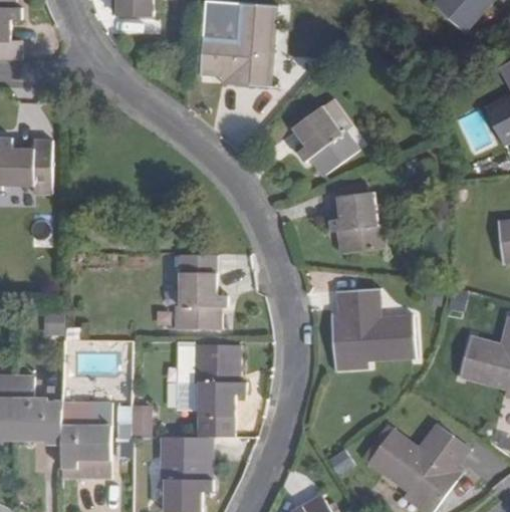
[(13,6),(12,0),(0,0),(0,58),(18,59),(18,39),(8,39),(9,19),(19,19),(19,6),(13,6)]
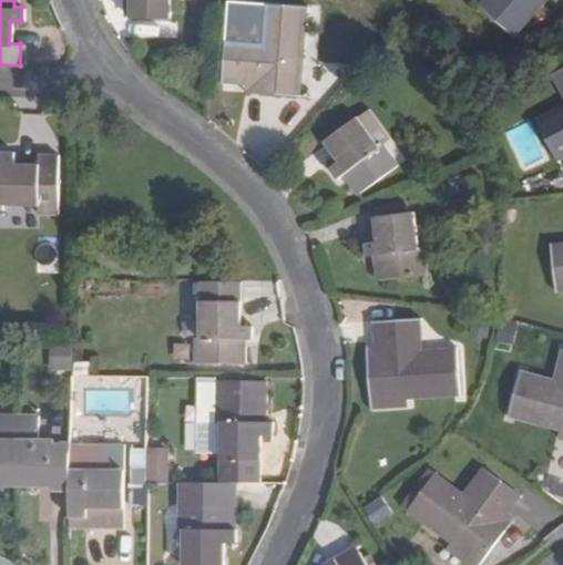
[(126,0),(126,17),(165,18),(166,0),(126,0)]
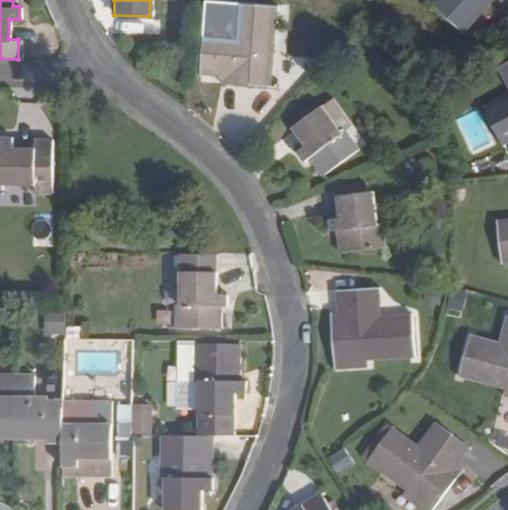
[(430,0),(429,2),(462,31),(490,0),(498,0),(499,1),(500,0),(430,0)]
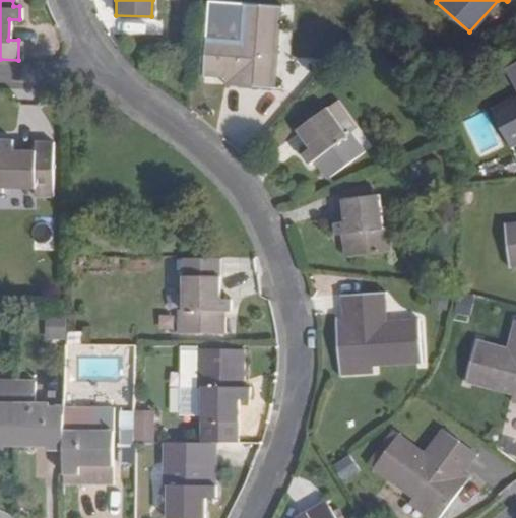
[(282,55),(275,54),(278,6),(234,2),(232,34),(203,31),(200,77),(247,80),(246,85),(280,87),(282,55)]
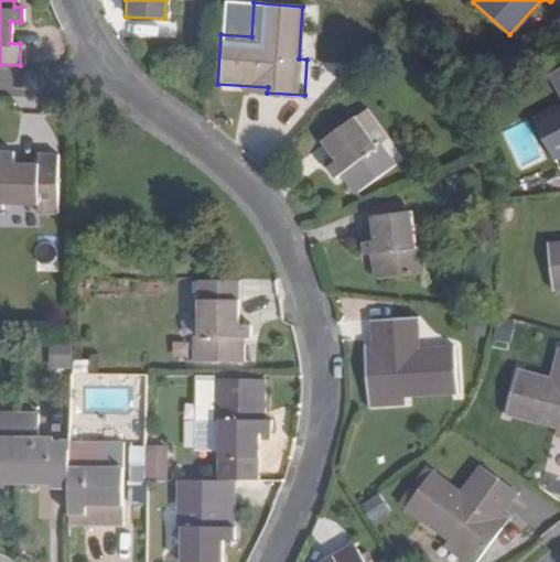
[(531,117),(553,159),(559,154),(559,66),(546,75),(559,101),(531,117)]
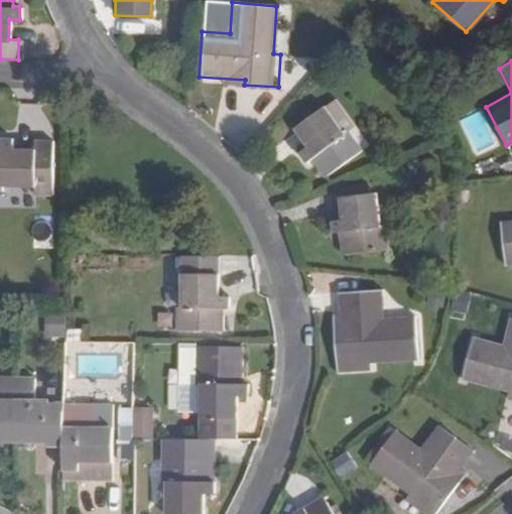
[(293,126),(322,107),(307,87),(279,106),(293,126)]
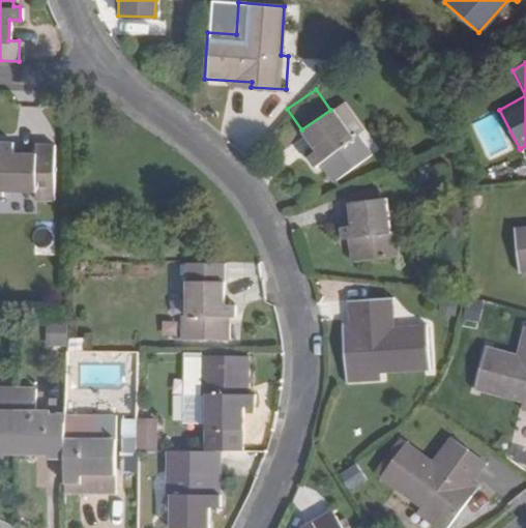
[(314,167),(318,163),(332,180),(369,153),(355,135),(351,137),(330,110),(301,129),(315,149),(305,155),(314,167)]
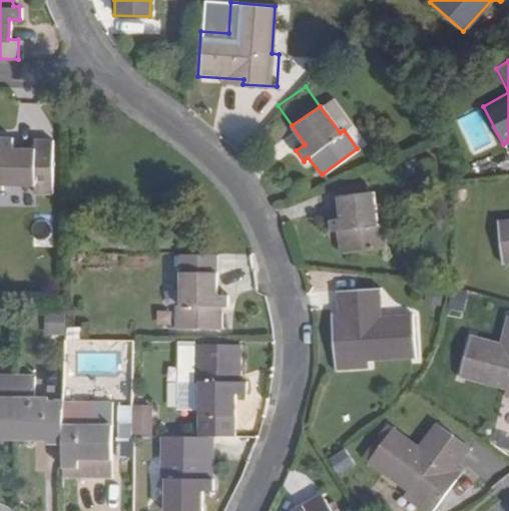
[(479,117),(476,109),(468,112),(470,120),(479,117)]
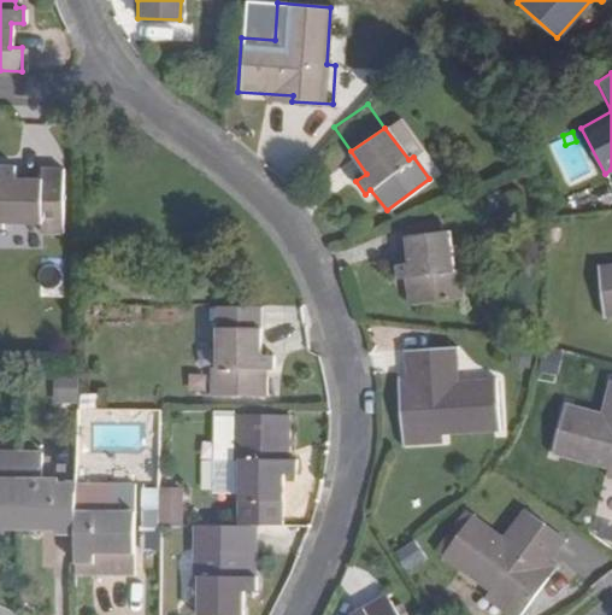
[(37,232),(60,232),(62,168),(37,168),(37,179),(13,179),(13,165),(0,165),(0,228),(0,222),(37,222),(37,232)]
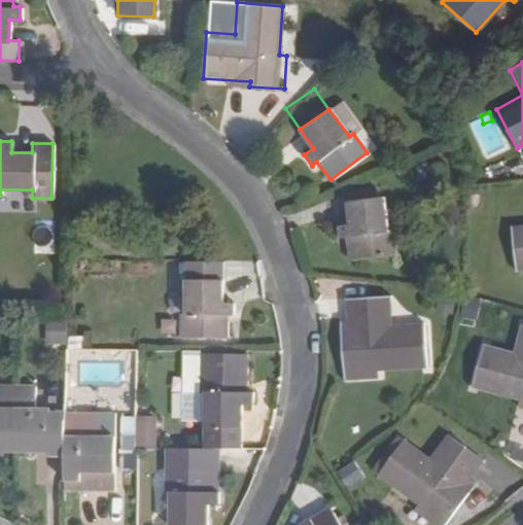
[(338,238),(344,237),(347,259),(393,253),(390,229),(386,230),(381,197),(345,201),(347,223),(336,224),(338,238)]
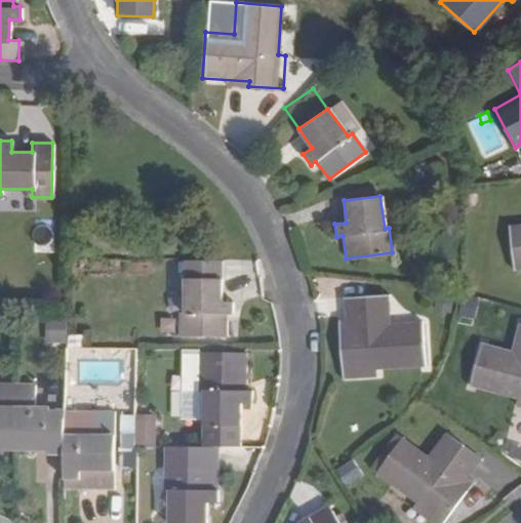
[(34,248),(49,249),(51,219),(36,218),(34,248)]
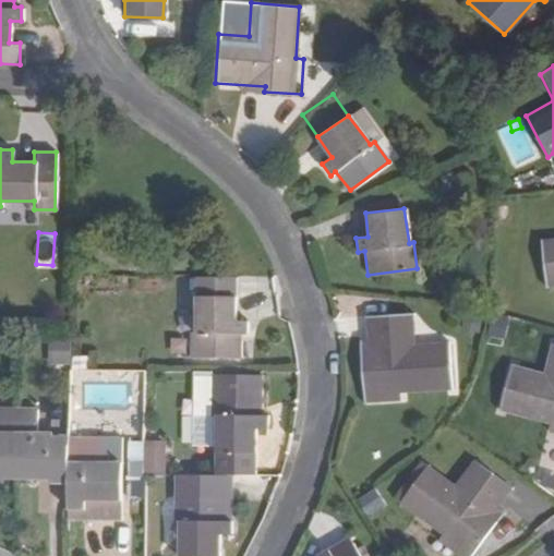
[(553,237),(539,239),(545,286),(553,285),(553,237)]
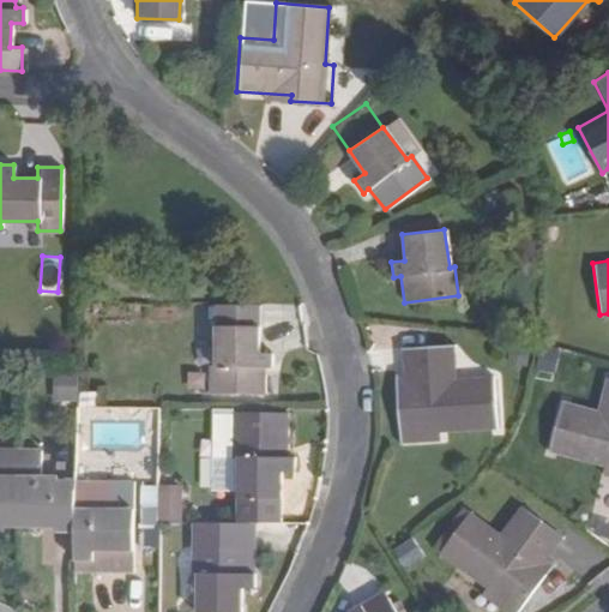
[(213,363),(207,363),(207,393),(261,394),(263,367),(270,367),(270,351),(257,352),(257,325),(215,325),(213,363)]
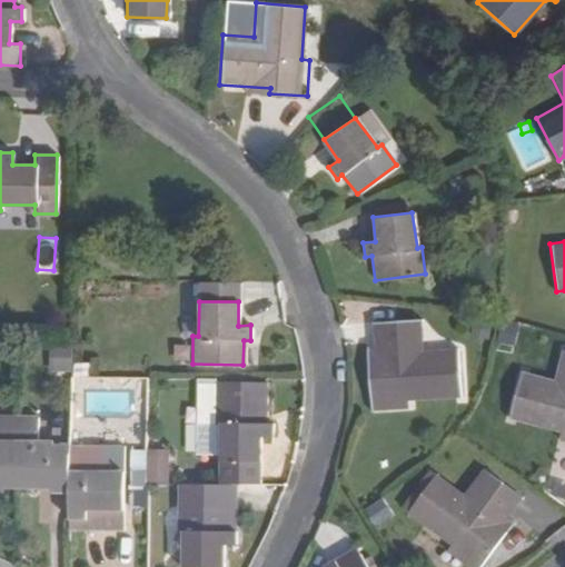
[(422,350),(419,319),(370,322),(374,371),(366,372),(369,410),(406,408),(406,400),(456,397),(454,348),(422,350)]
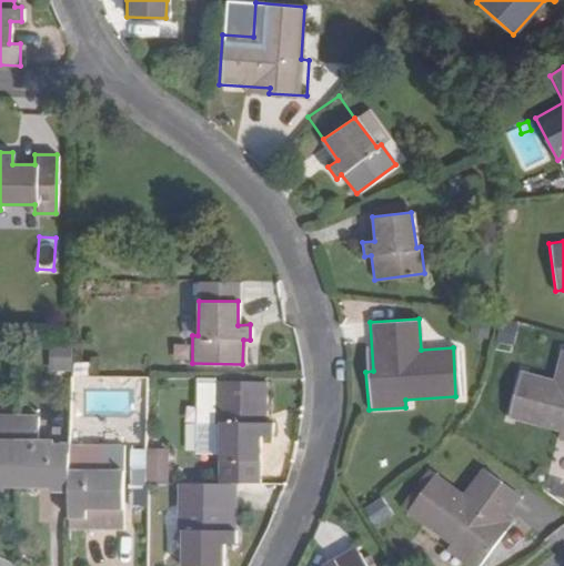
[(70,345),(50,345),(50,369),(70,367),(70,345)]
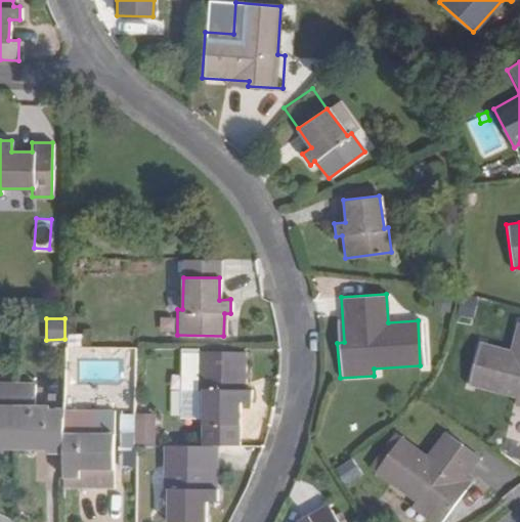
[(510,350),(480,342),(468,384),(516,397),(514,404),(519,405),(519,322),(517,322),(510,350)]
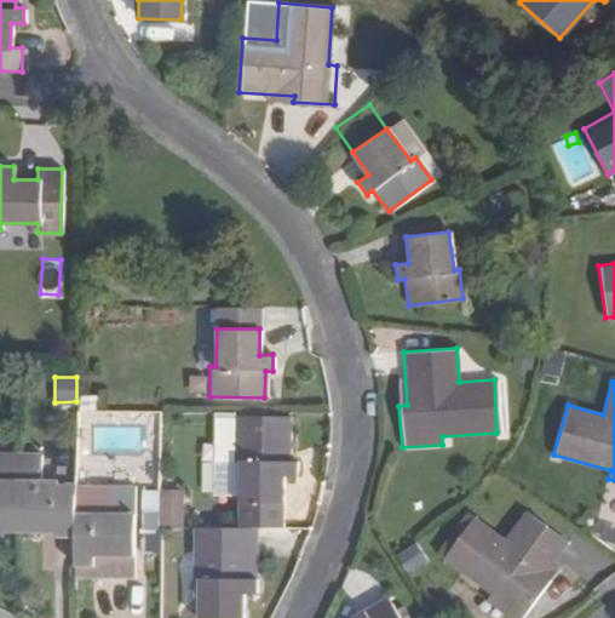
[(287,458),(287,433),(222,431),(220,462),(240,462),(239,501),(282,501),(282,474),(297,475),(297,459),(287,458)]
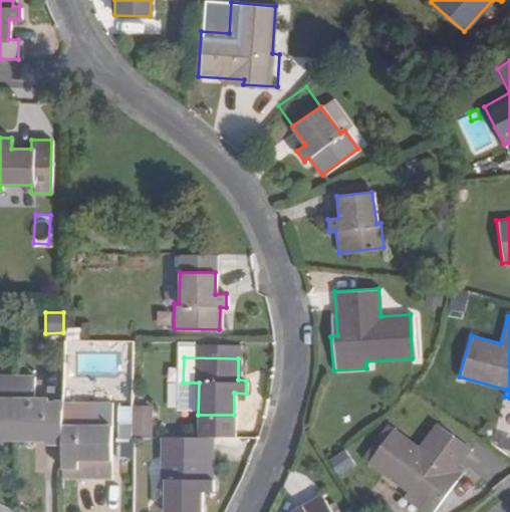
[(0,432),(12,432),(13,375),(0,375),(0,432)]
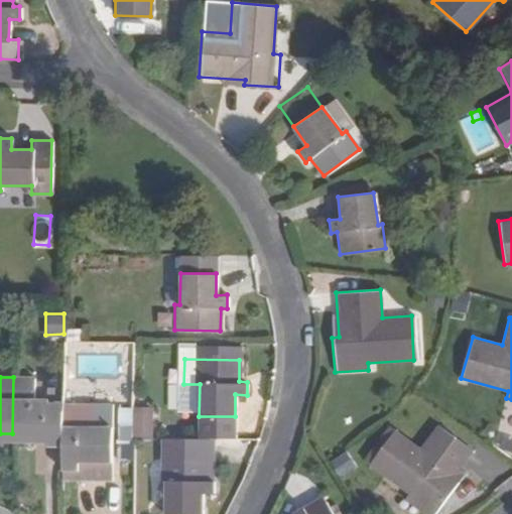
[(32,400),(31,378),(13,377),(12,433),(43,434),(44,443),(61,443),(62,434),(61,409),(48,409),(48,400),(32,400)]
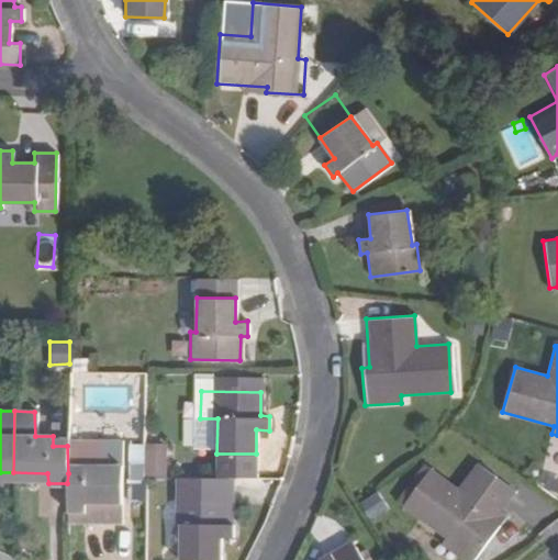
[(80,463),(81,473),(68,473),(67,483),(67,512),(85,512),(85,502),(120,502),(121,439),(97,439),(97,463),(80,463)]
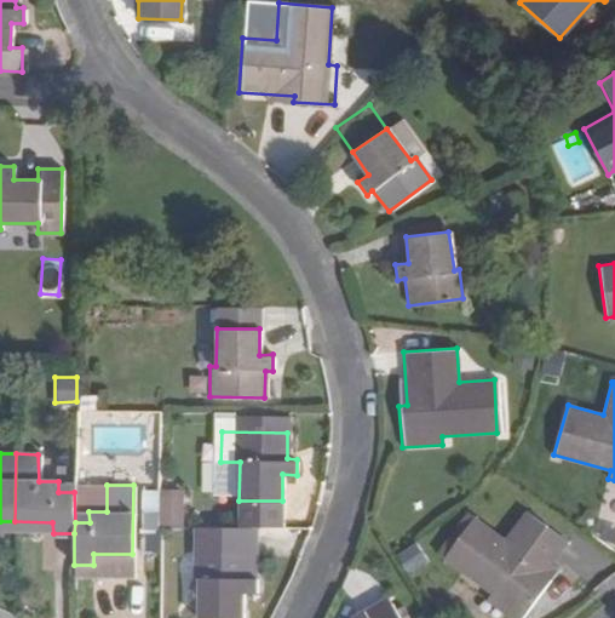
[(155,518),(155,501),(143,501),(143,518),(155,518)]
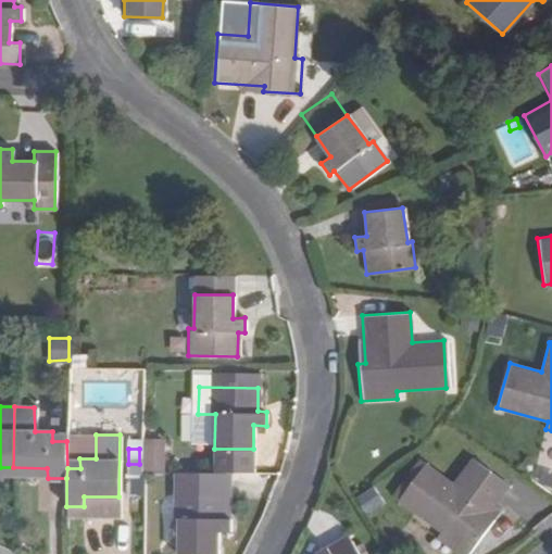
[(253,449),(214,449),(214,469),(252,470),(253,449)]
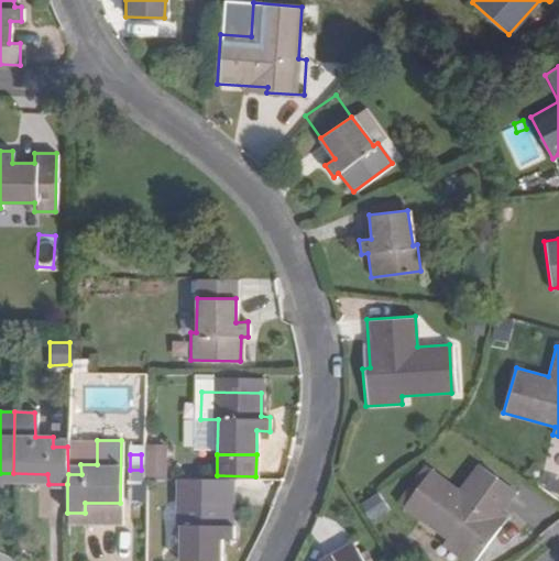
[(430,470),(403,507),(445,538),(440,545),(461,560),(468,560),(495,525),(490,521),(511,492),(475,464),(457,490),(430,470)]
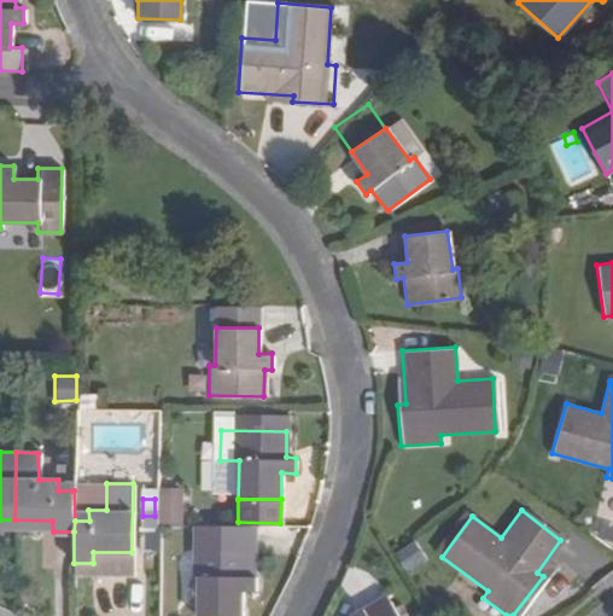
[(397,548),(406,567),(424,558),(414,540),(397,548)]
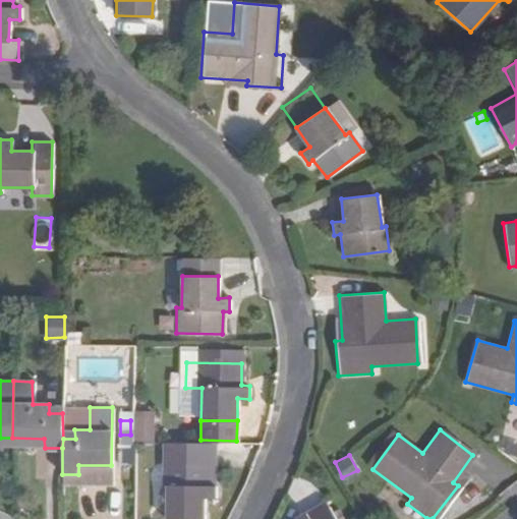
[(209,483),(209,462),(162,462),(162,486),(168,486),(166,518),(203,518),(204,497),(213,497),(214,483),(209,483)]
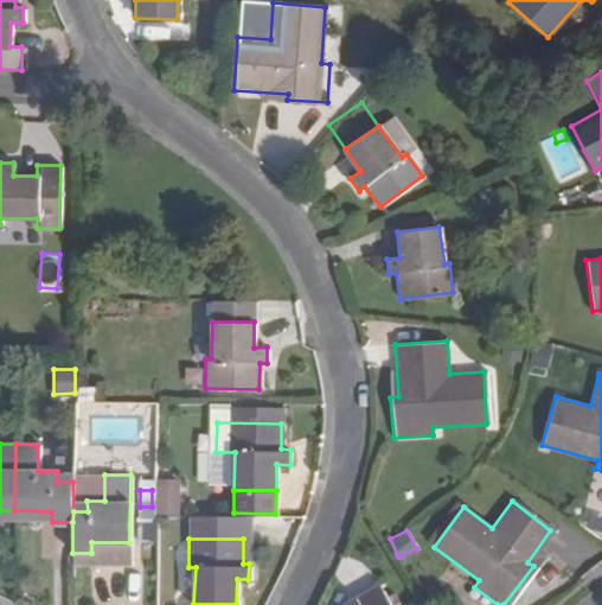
[(391,604),(382,588),(359,604),(356,598),(343,604),(391,604)]
